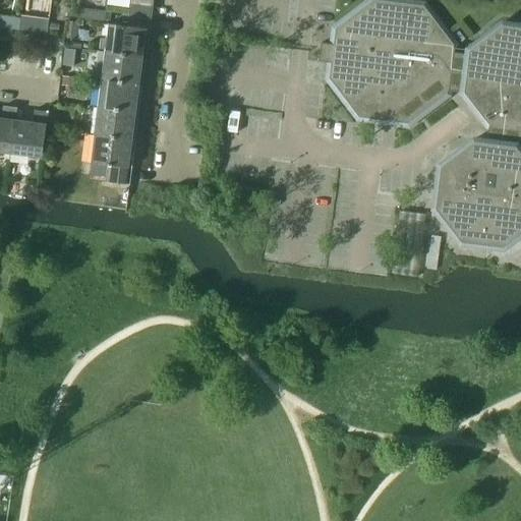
[(321,43),(319,61),(329,63),(327,79),(358,119),(406,125),(446,95),(447,91),(448,91),(449,87),(461,89),(460,95),(488,128),(486,140),(472,138),(438,165),(432,208),(460,243),(495,247),(503,248),(520,234),(520,25),(502,22),(476,43),(466,52),(466,55),(454,54),(454,50),(452,49),(453,45),(424,4),(390,0),(370,0),(334,29),(332,45),(321,43)]
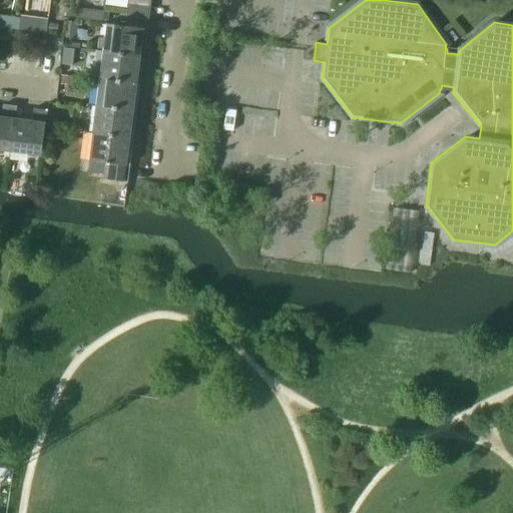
[(126,1),(125,13),(149,15),(150,4),(126,1)]
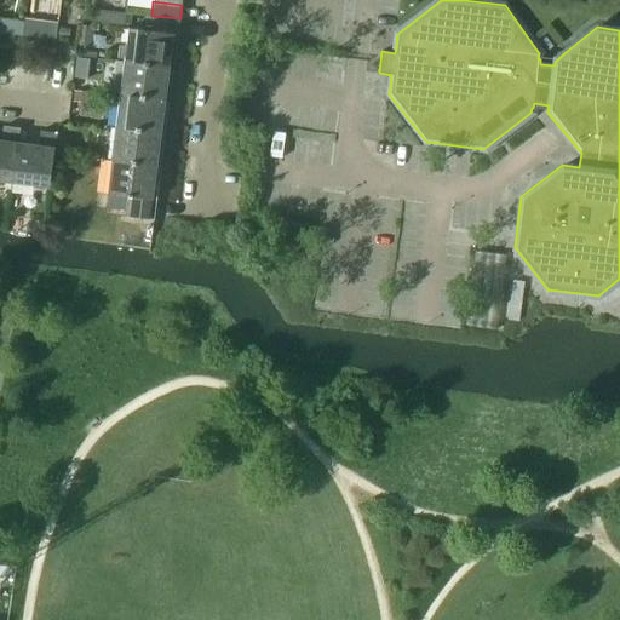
[(95,10),(93,23),(124,27),(125,13),(95,10)]
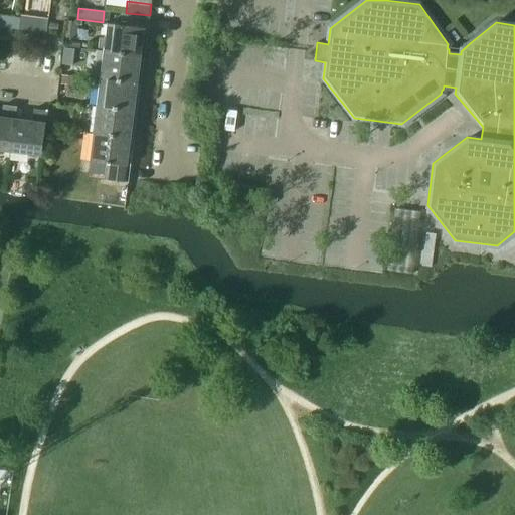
[(126,13),(125,24),(144,27),(148,27),(150,15),(126,13)]
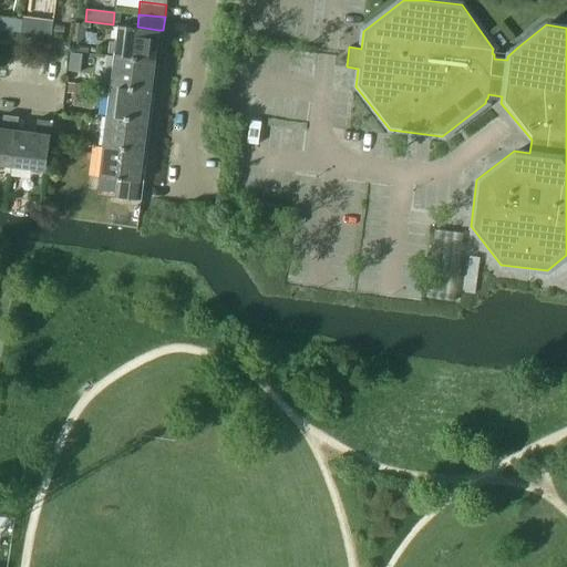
[(86,24),(72,22),(70,41),(84,43),(86,24)]
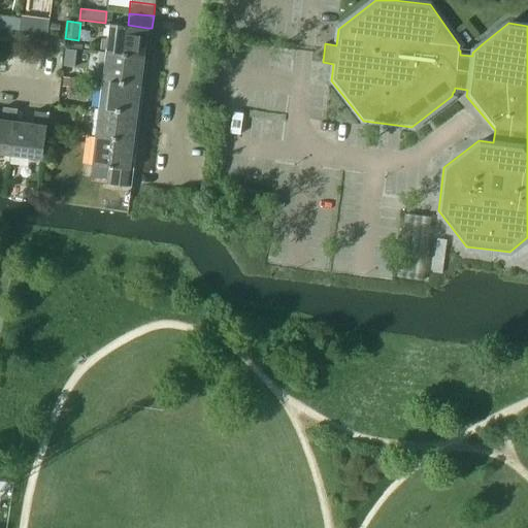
[(109,23),(105,53),(144,57),(147,28),(128,25),(109,23)]
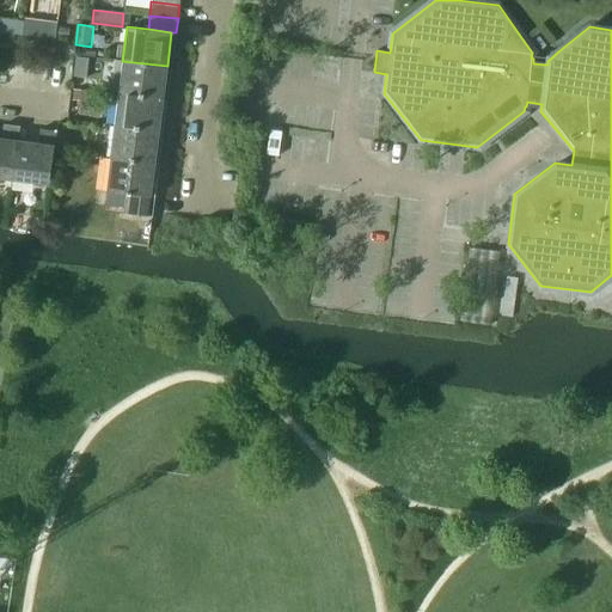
[(69,29),(56,28),(55,37),(68,38),(69,29)]
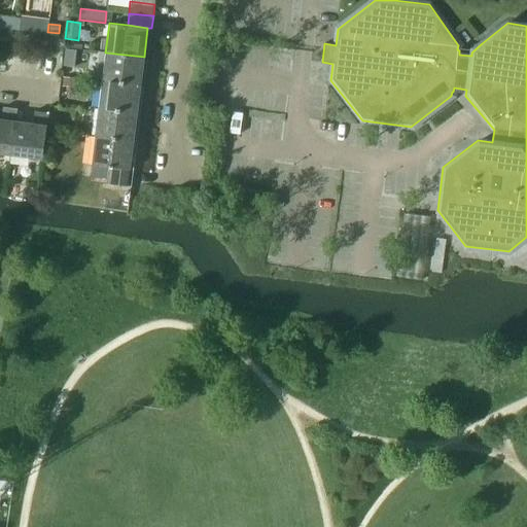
[(65,49),(63,66),(74,67),(76,50),(65,49)]
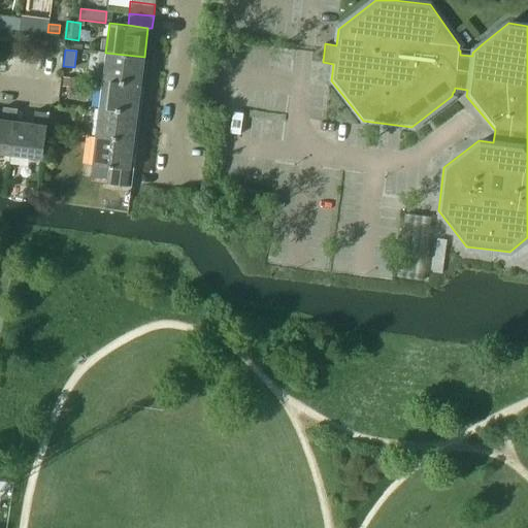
[(102,80),(140,85),(144,57),(105,53),(102,80)]
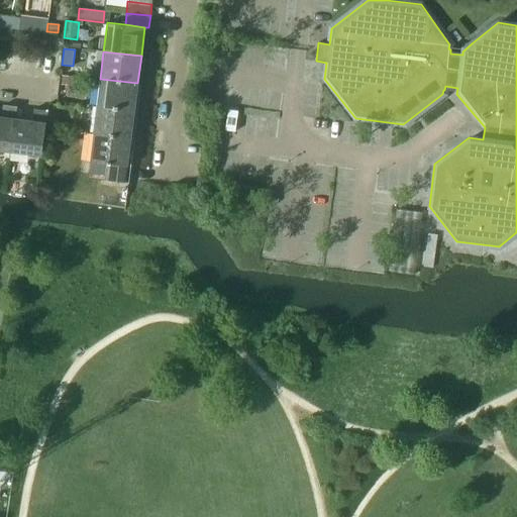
[(62,76),(61,85),(74,86),(75,77),(62,76)]
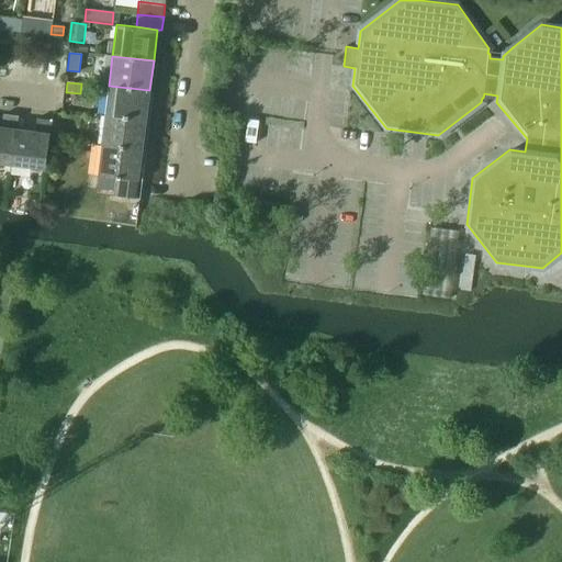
[(109,86),(105,115),(146,121),(149,90),(109,86)]
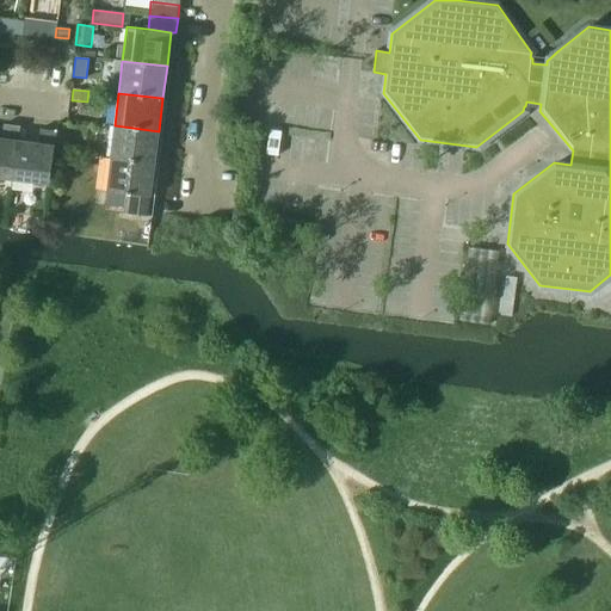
[(0,179),(12,180),(18,141),(19,127),(4,124),(1,139),(0,139),(0,179)]
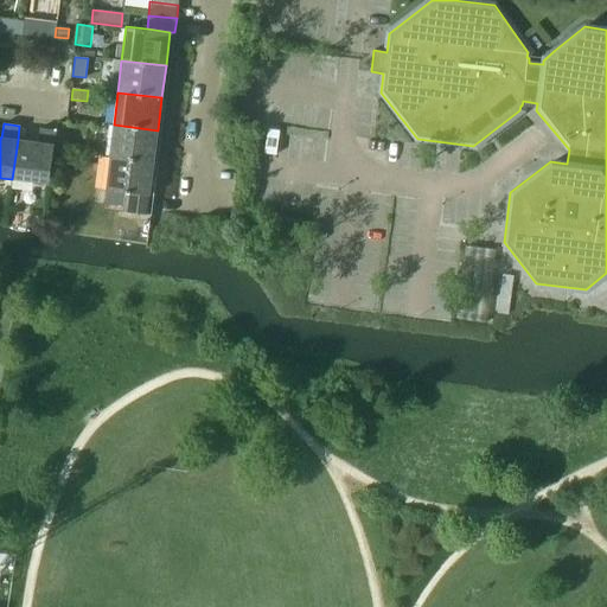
[(114,125),(109,155),(154,160),(158,131),(114,125)]
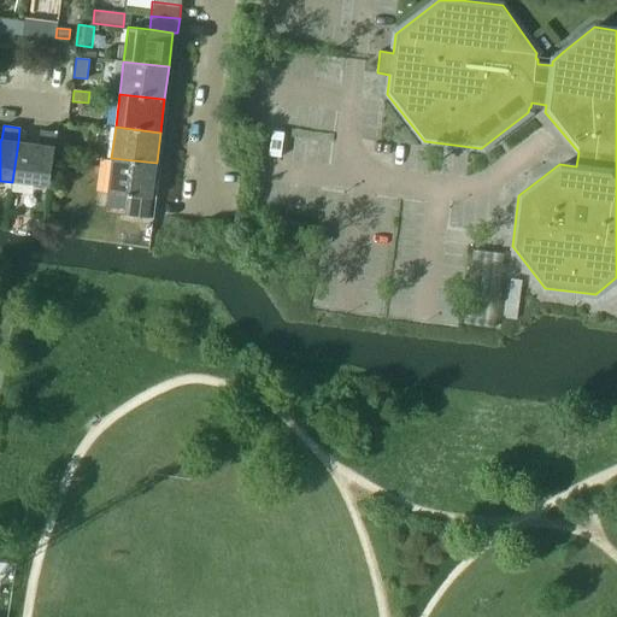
[(40,145),(18,142),(12,182),(50,187),(56,133),(41,130),(40,145)]
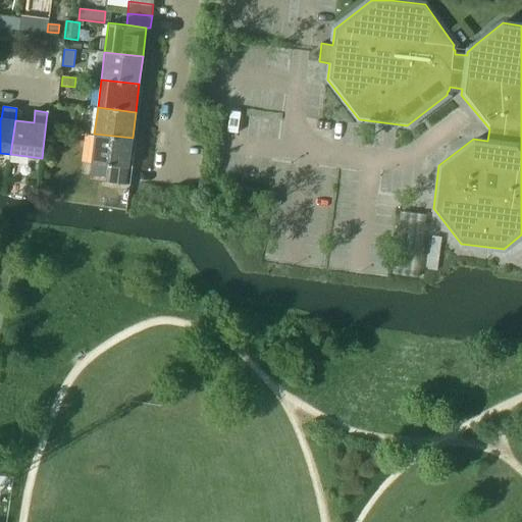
[(133,138),(94,134),(91,162),(107,164),(105,179),(131,184),(133,166),(128,165),(133,138)]
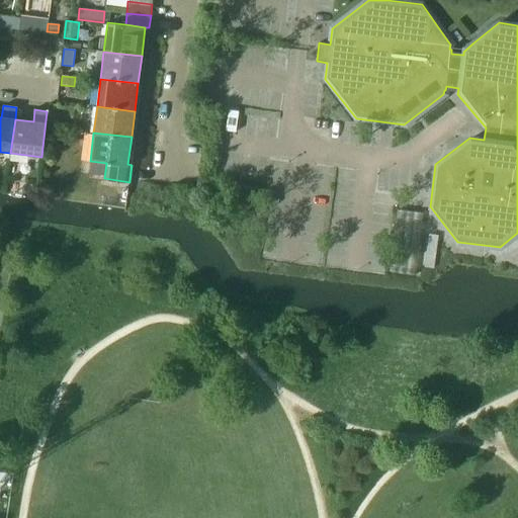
[(422,212),(396,208),(387,270),(414,274),(422,212)]
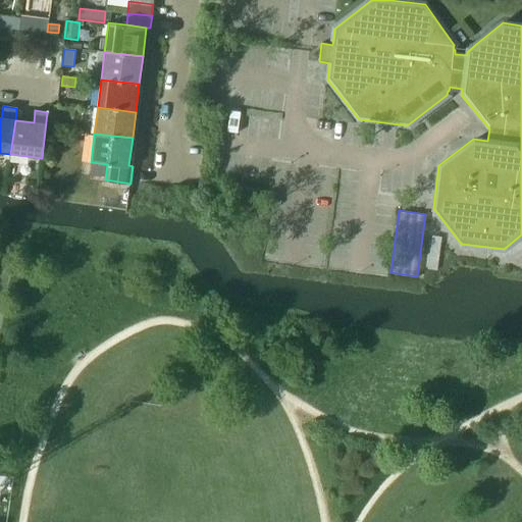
[(441,238),(431,237),(426,270),(436,271),(441,238)]
